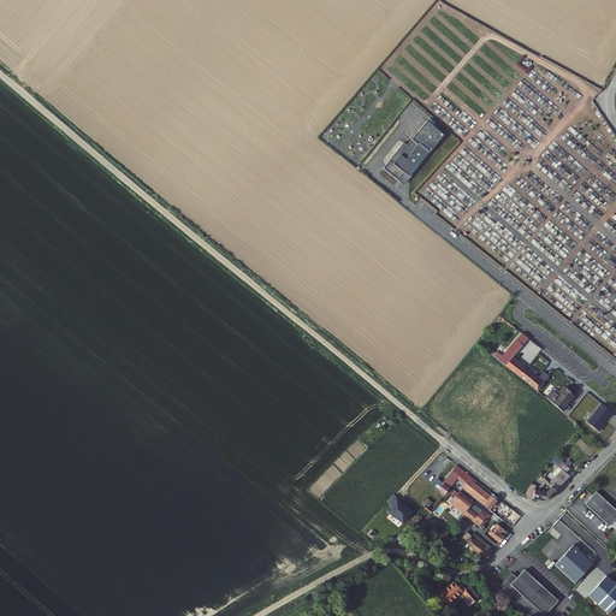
[(426,119),(408,144),(403,141),(383,167),(404,184),(443,132),(426,119)]
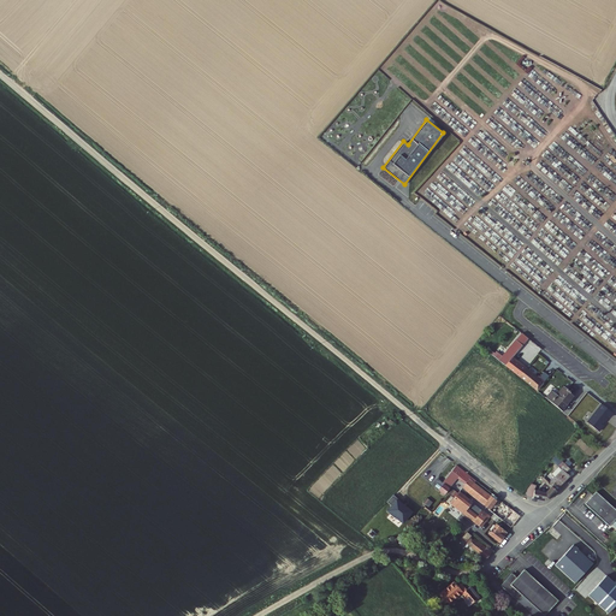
[(550,356),(545,362),(555,371),(560,363),(550,356)]
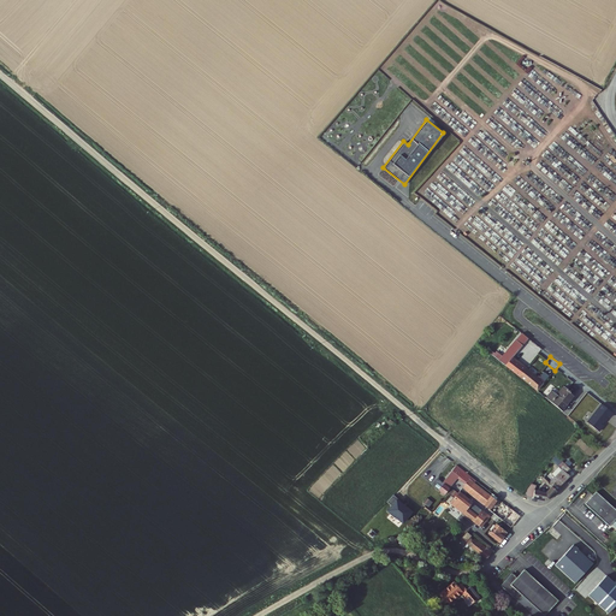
[(511,359),(507,365),(505,366),(537,391),(549,377),(544,372),(540,377),(538,375),(537,378),(511,359)]
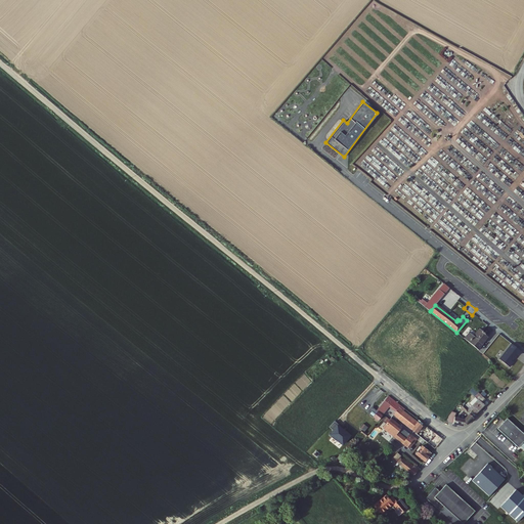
[(464,339),(472,345),(478,349),(488,337),(479,330),(473,337),(469,333),(464,339)]
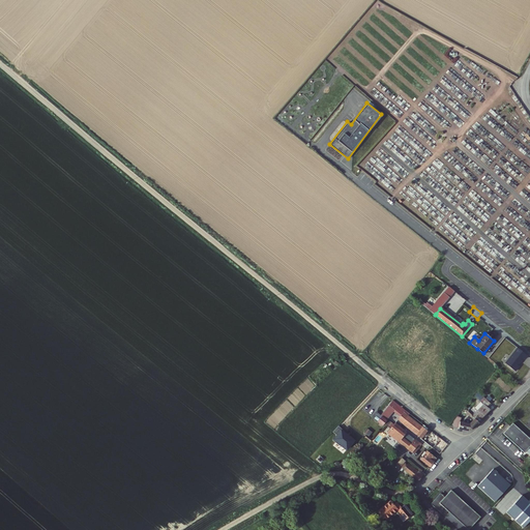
[(525,359),(528,356),(518,348),(505,363),(516,372),(520,366),(519,365),(524,358),(525,359)]
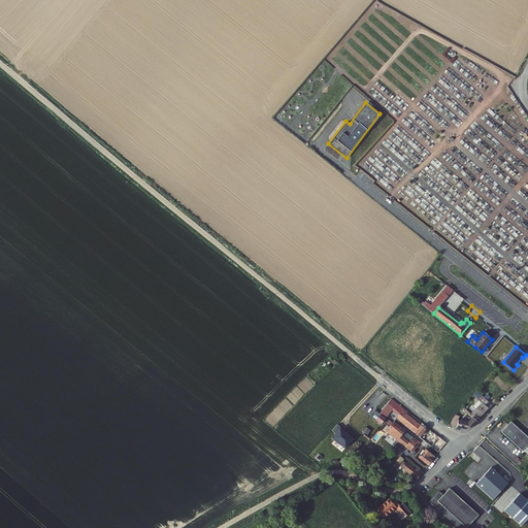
[(479,399),(470,409),(472,411),(469,414),(476,421),(489,408),(486,405),(489,402),(482,395),(479,399)]
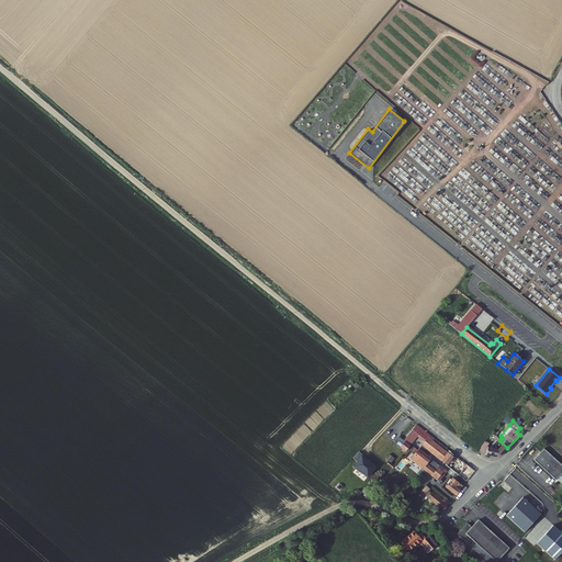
[(433,441),(435,439),(416,425),(404,440),(406,442),(402,448),(406,451),(418,436),(426,441),(423,445),(427,449),(433,441)]
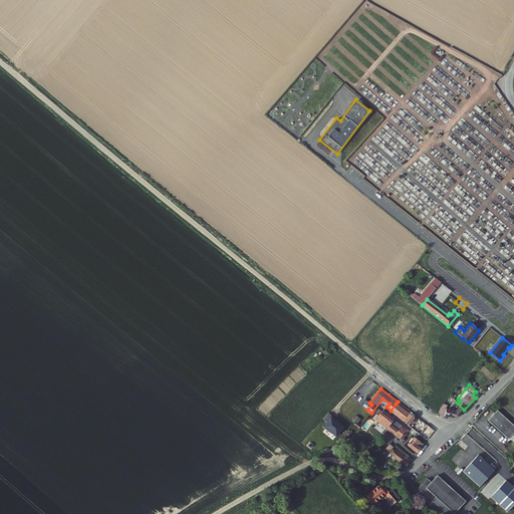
[(456,406),(452,410),(446,410),(444,416),(446,417),(454,418),(458,417),(465,411),(464,410),(457,403),(460,401),(458,399),(456,397),(452,401),(456,406)]
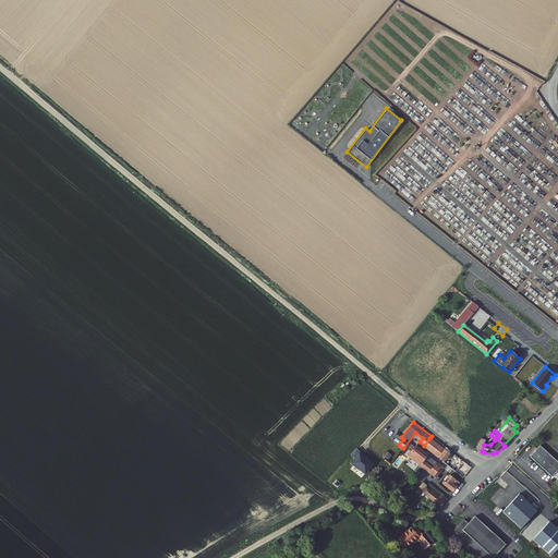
[(392,438),(398,443),(401,437),(397,433),(392,438)]
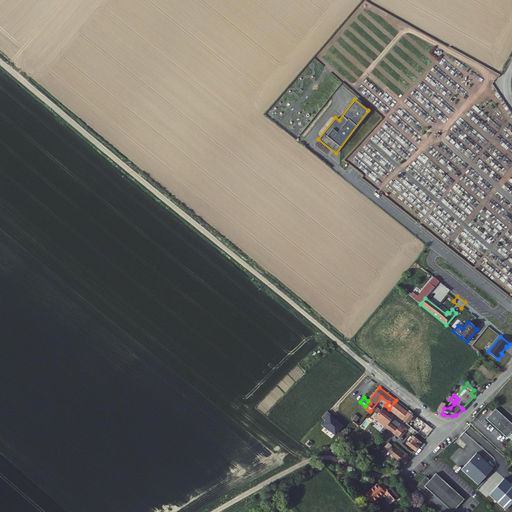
[(412,416),(394,402),(389,409),(407,423),(412,416)]
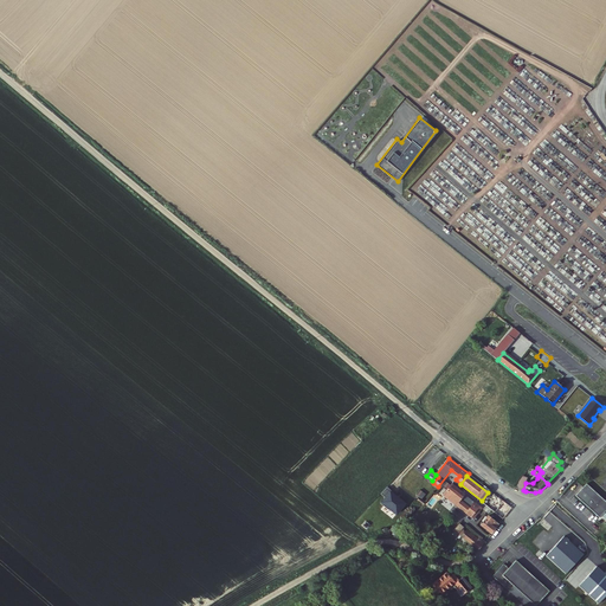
[(459,501),(464,495),(452,484),(444,495),(474,520),(482,509),(475,503),(470,509),(459,501)]
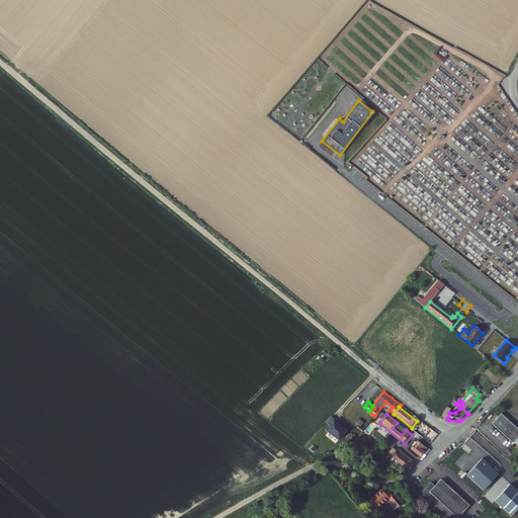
[(517,430),(501,414),(492,424),(512,443),(517,436),(517,430)]
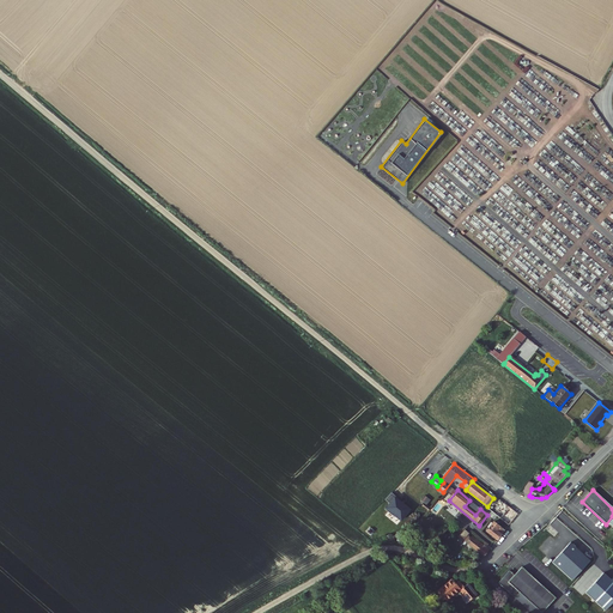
[(517,514),(509,508),(501,519),(509,525),(517,514)]
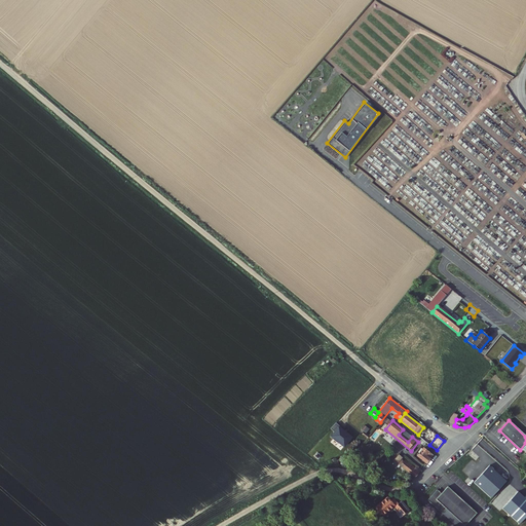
[(433,456),(423,449),(417,456),(426,463),(433,456)]
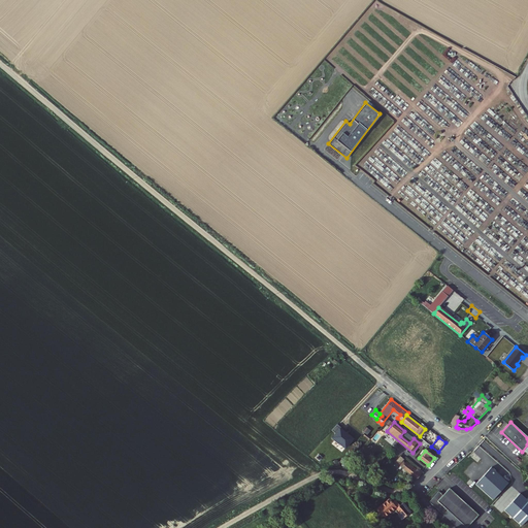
[(405,462),(404,462),(401,466),(417,480),(423,472),(418,468),(417,469),(406,461),(405,462)]
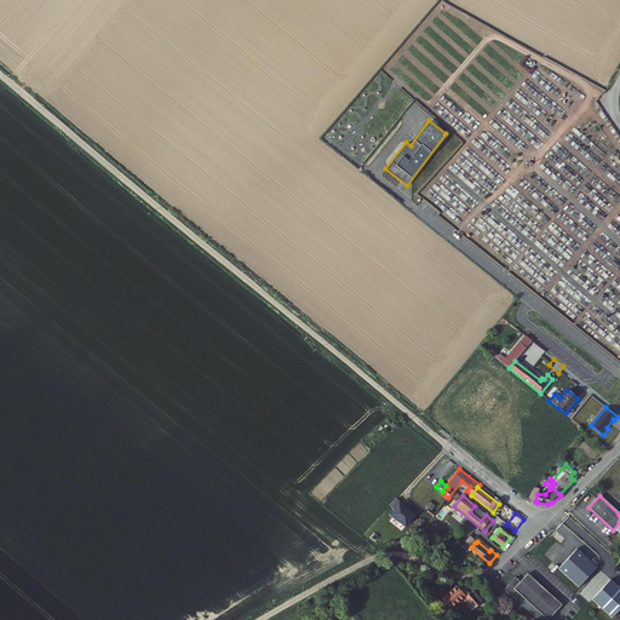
[(577,549),(558,568),(579,587),(597,567),(577,549)]
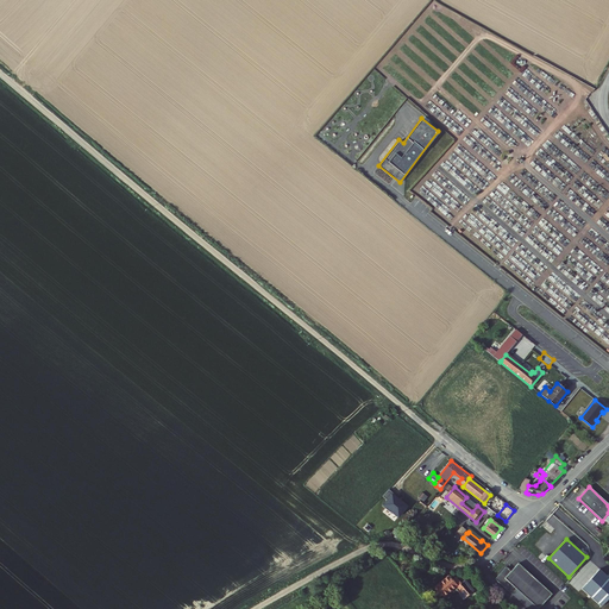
[(512,571),(506,566),(495,578),(512,594),(516,589),(538,608),(552,594),(538,581),(537,583),(525,572),(526,570),(519,563),(512,571)]
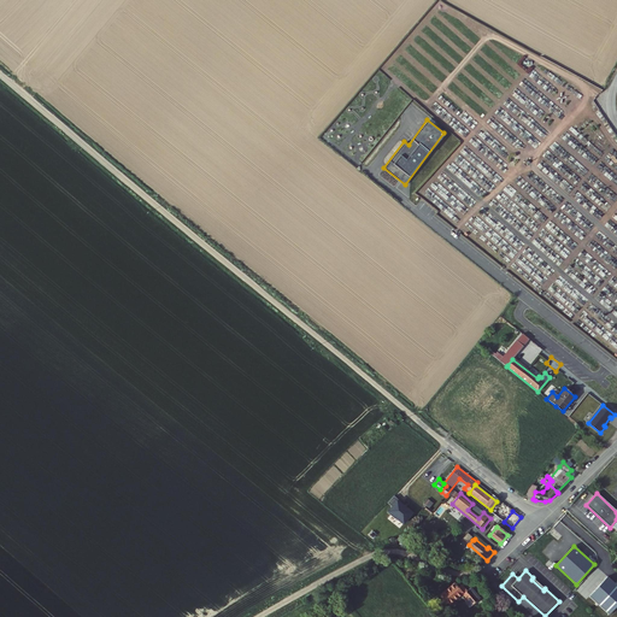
[(545,588),(533,577),(532,580),(544,591),(545,588)]
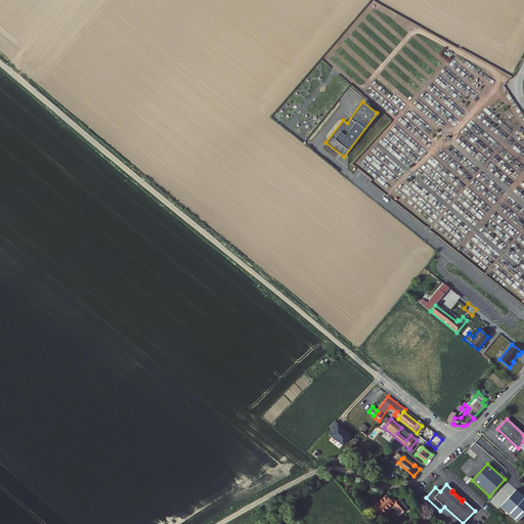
[(523,523),(523,494),(522,493),(507,511),(521,523),(523,523)]
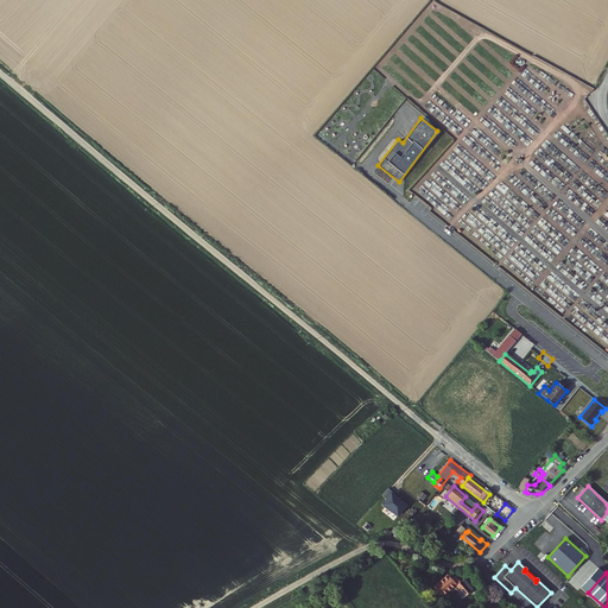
[(472,591),(462,581),(458,584),(453,577),(451,580),(449,581),(448,578),(447,577),(432,588),(434,589),(430,593),(436,600),(439,596),(441,597),(454,587),(460,594),(463,599),(472,591)]
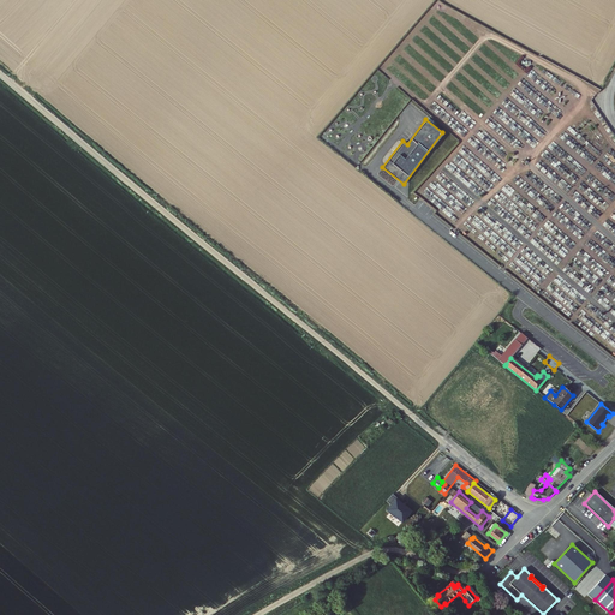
[(521,595),(517,599),(532,614),(543,614),(521,595)]
